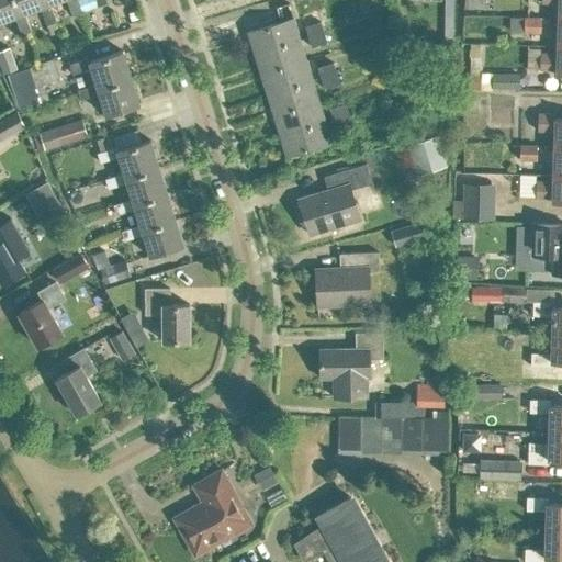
[(20,13),(14,0),(0,0),(0,20),(14,15),(21,33),(31,30),(24,12),(20,13)]
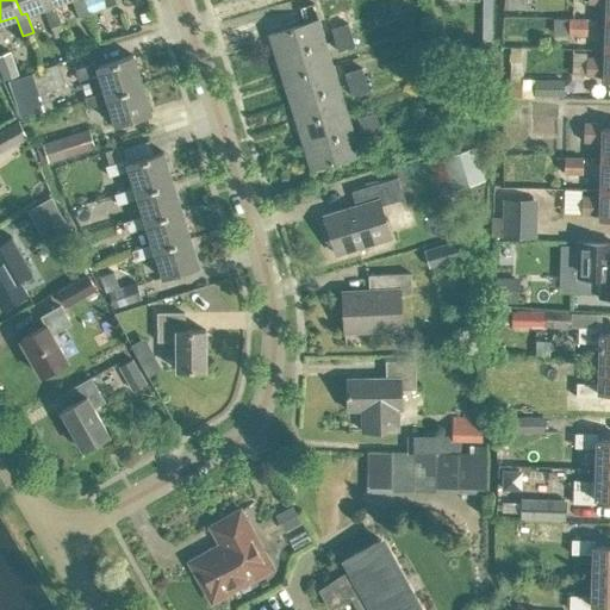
[(49,5),(48,0),(16,0),(22,14),(26,13),(43,6),(50,26),(61,23),(54,2),(49,5)]
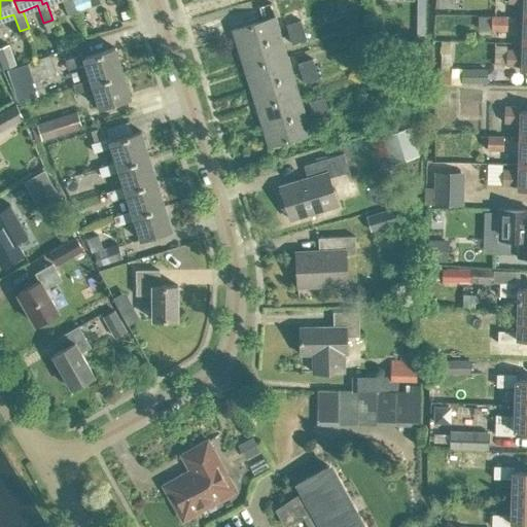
[(41,0),(42,4),(46,2),(53,0),(62,0),(68,14),(76,10),(72,0),(41,0)]
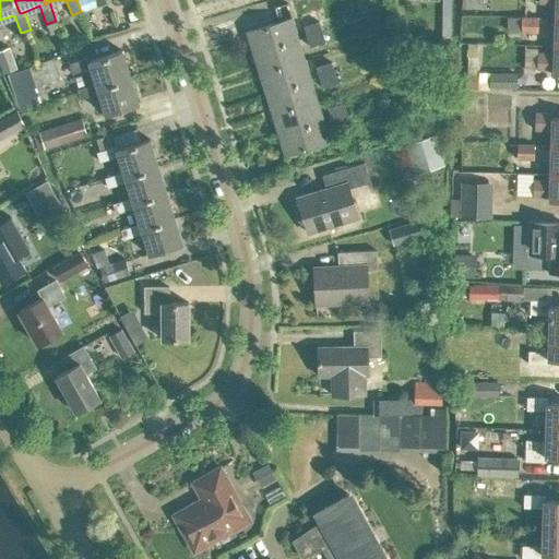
[(274,0),(237,11),(245,36),(285,24),(277,0),(274,0)]
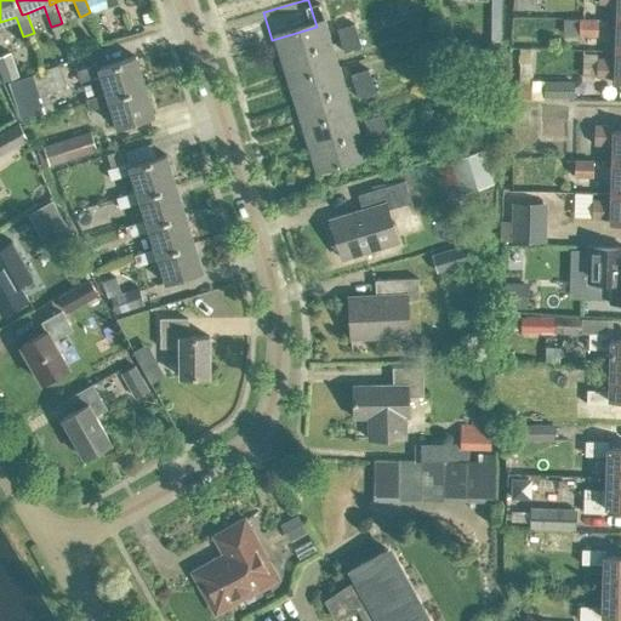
[(414,0),(405,0),(399,3),(403,13),(417,10),(414,0)]
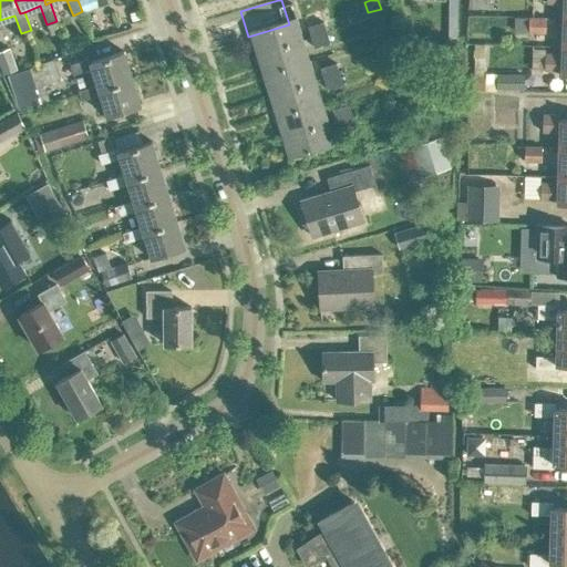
[(563,18),(566,18),(566,0),(545,0),(546,2),(563,2),(563,18)]
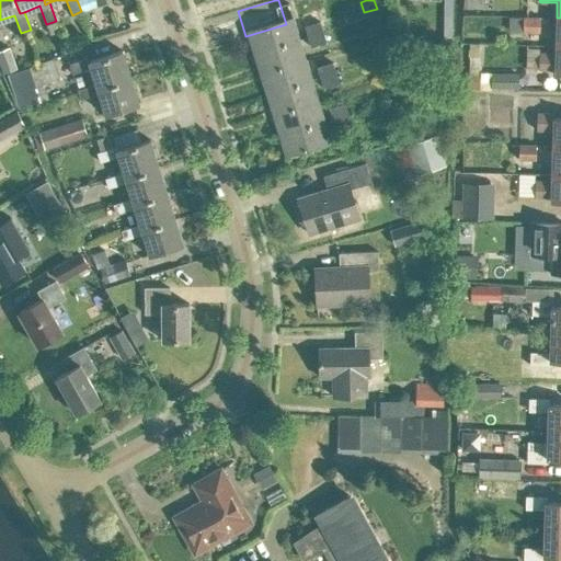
[(308,22),(315,44),(339,36),(332,14),(308,22)]
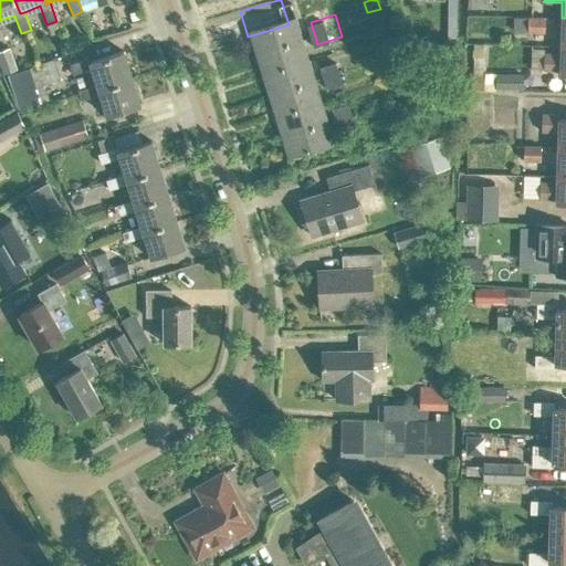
[(527,16),(527,32),(545,32),(545,17),(527,16)]
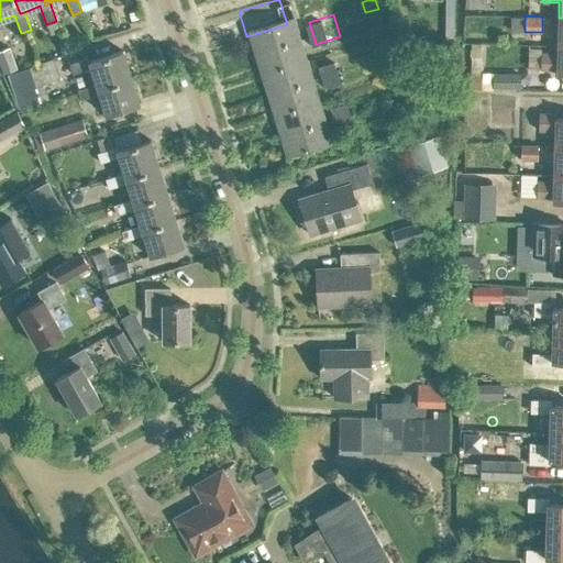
[(562,18),(559,18),(558,23),(552,22),(552,33),(558,33),(558,46),(562,45),(562,18)]
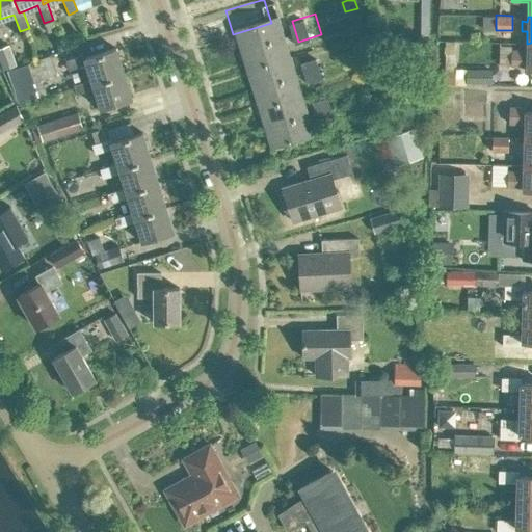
[(233,34),(240,57),(278,45),(271,23),(233,34)]
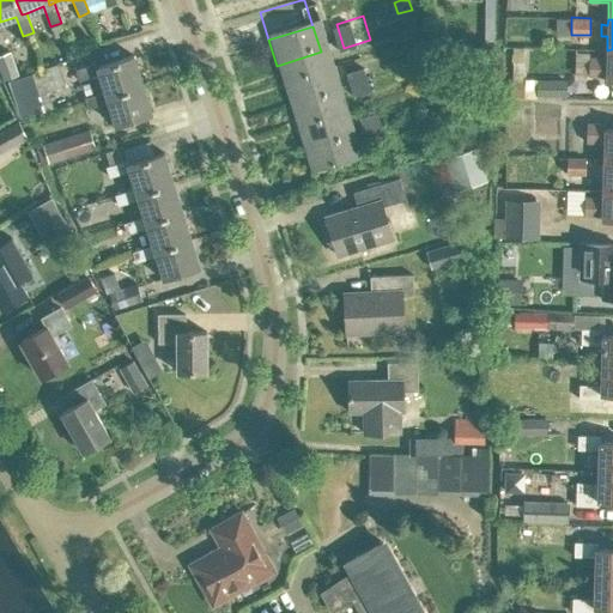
[(424,47),(420,36),(406,41),(410,52),(424,47)]
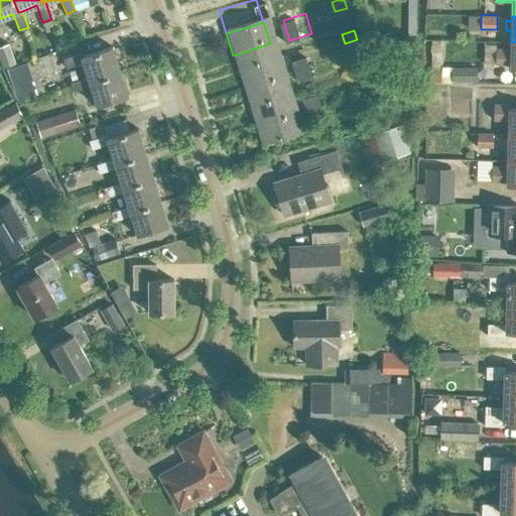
[(348,53),(360,49),(357,39),(345,43),(348,53)]
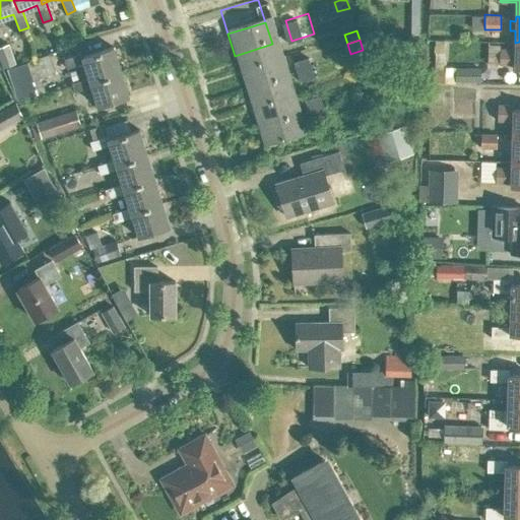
[(514,49),(499,49),(486,48),(486,64),(514,64),(514,68),(519,68),(519,42),(515,43),(514,49)]
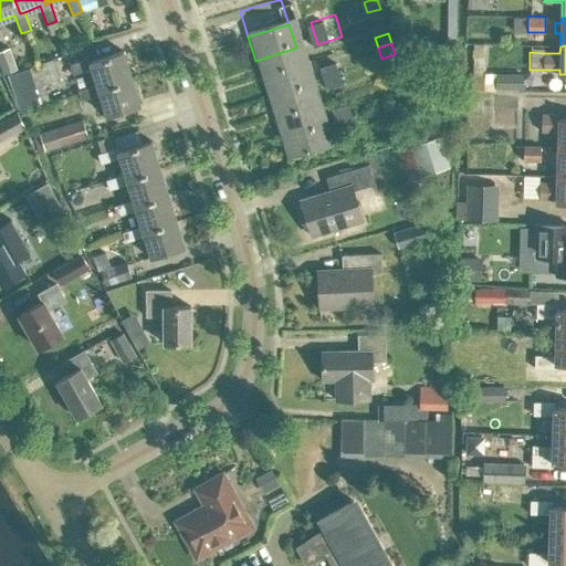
[(10,46),(0,49),(0,63),(3,73),(18,69),(10,46)]
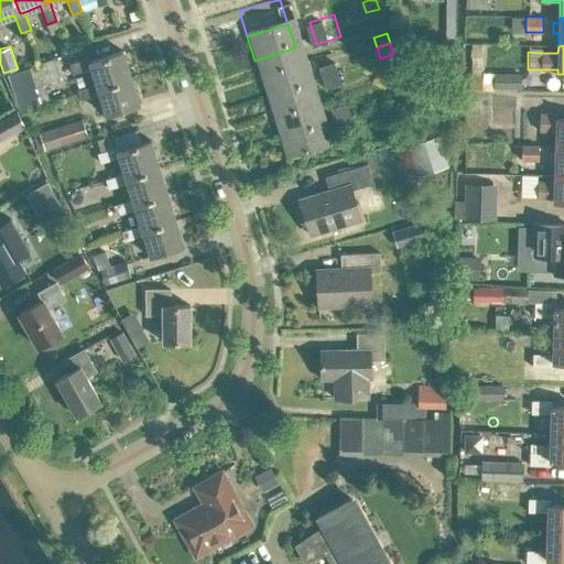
[(255,61),(262,85),(303,72),(295,47),(255,61)]
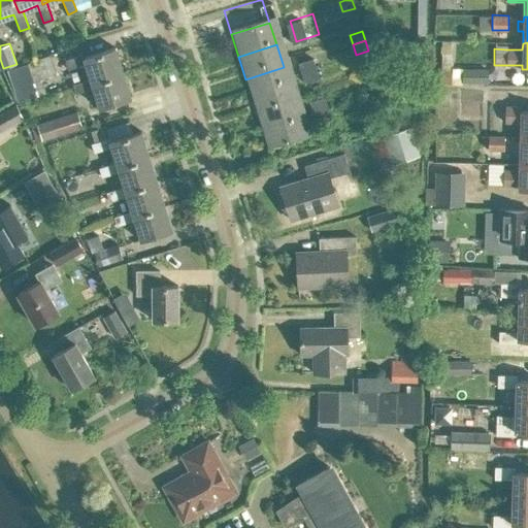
[(317,44),(300,50),(308,78),(325,73),(317,44)]
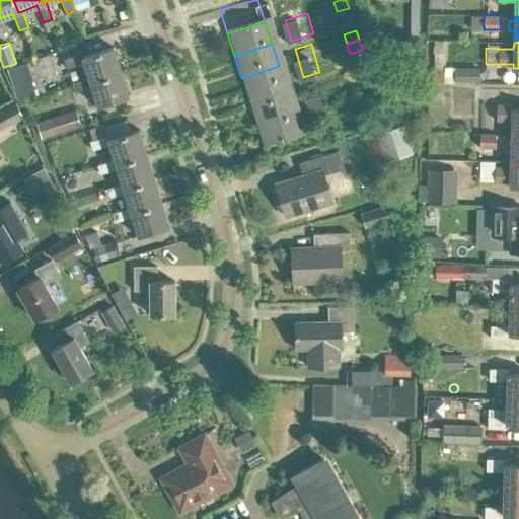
[(89,80),(121,71),(113,47),(83,56),(82,53),(64,58),(67,67),(84,62),(88,77),(89,80)]
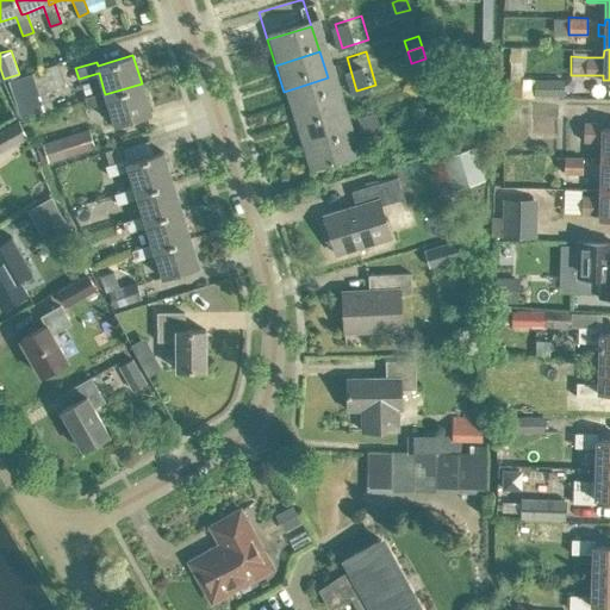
[(284,92),(291,117),(335,104),(328,78),(284,92)]
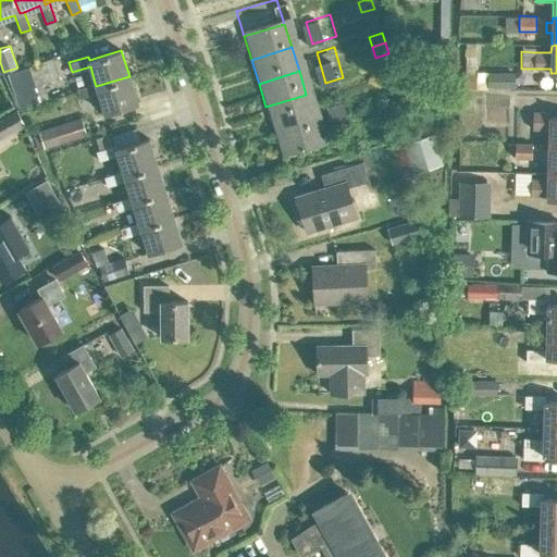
[(514,87),(514,72),(486,72),(486,87),(514,87)]
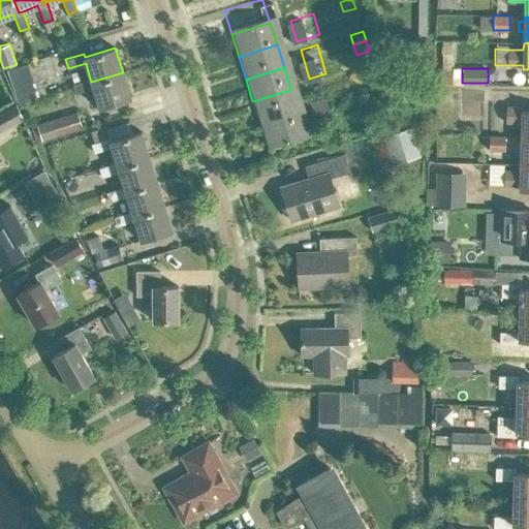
[(452,83),(452,70),(442,69),(442,83),(452,83)]
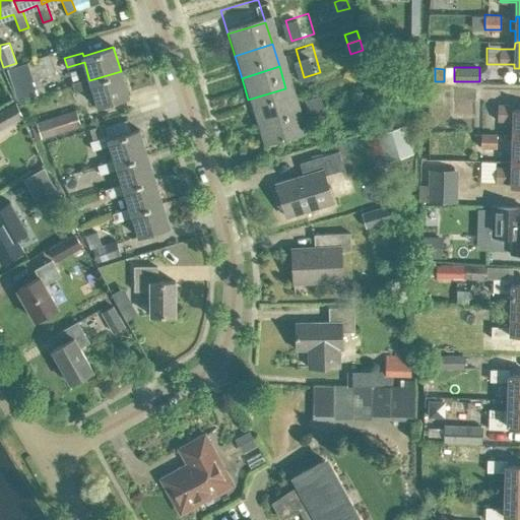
[(89,80),(88,77),(71,82),(74,91),(91,86),(98,106),(129,95),(121,71),(89,80)]
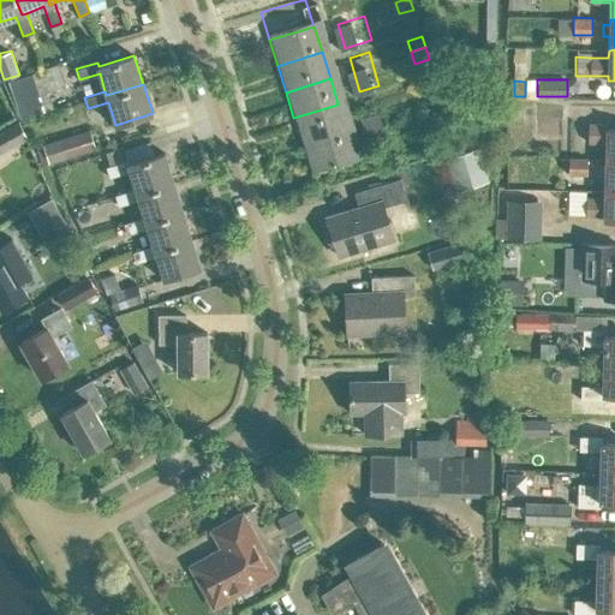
[(442,102),(439,90),(424,95),(428,107),(442,102)]
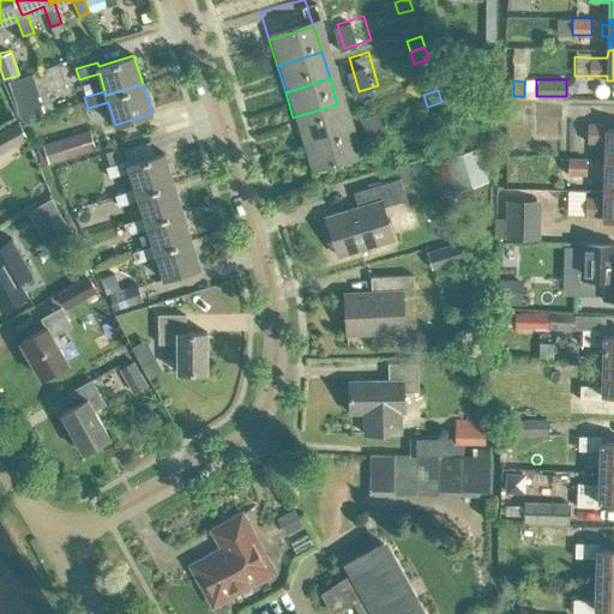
[(445,114),(441,102),(427,107),(429,118),(445,114)]
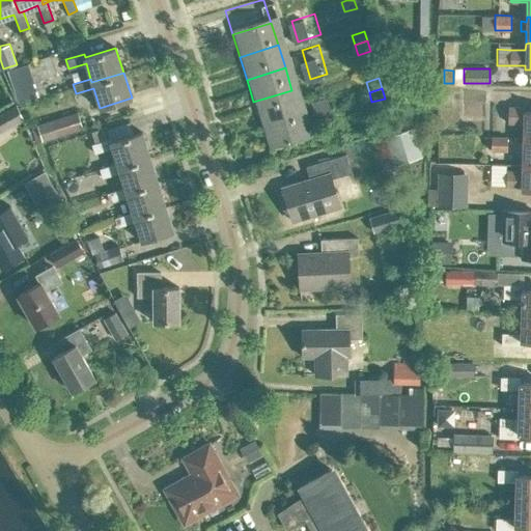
[(253,102),(260,124),(299,113),(291,90),(253,102)]
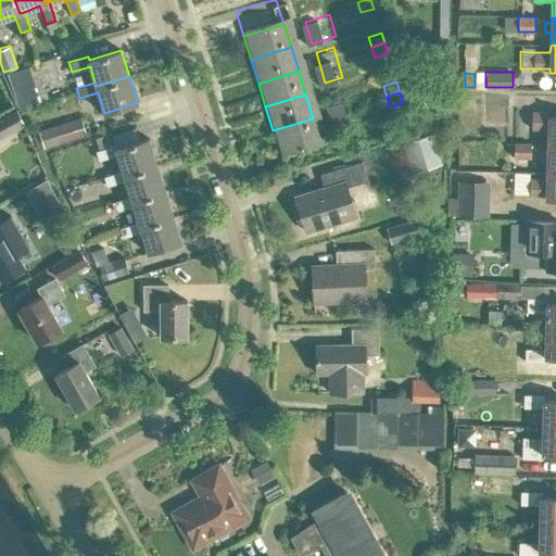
[(474,95),(458,95),(458,113),(474,113),(474,95)]
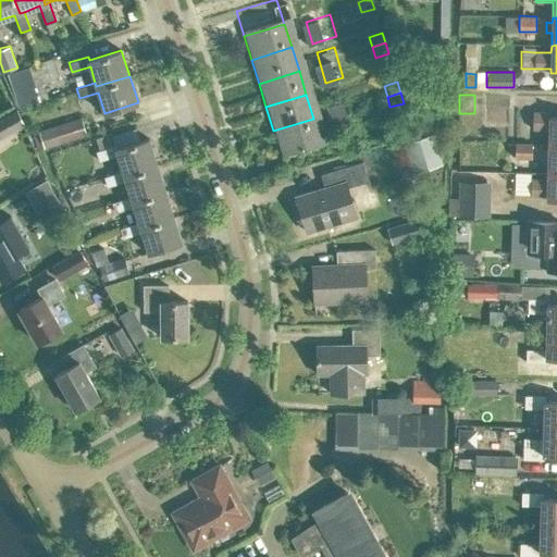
[(485,95),(485,108),(507,108),(508,95),(485,95)]
